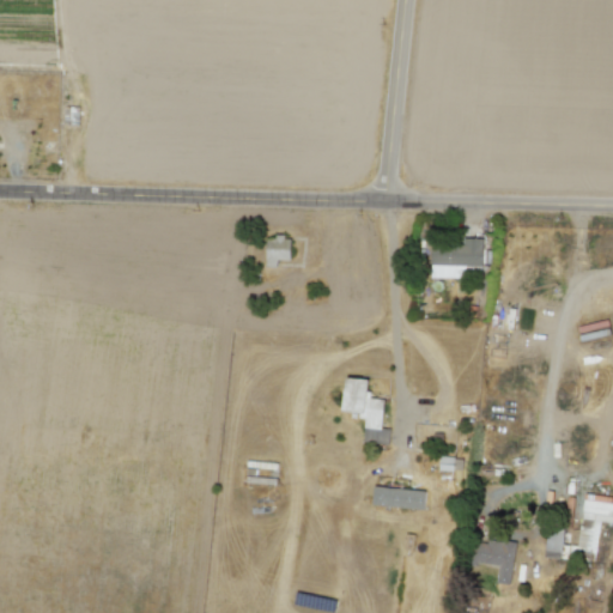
[(291,237),(267,237),(266,267),(277,267),(277,260),(290,260),(291,237)]
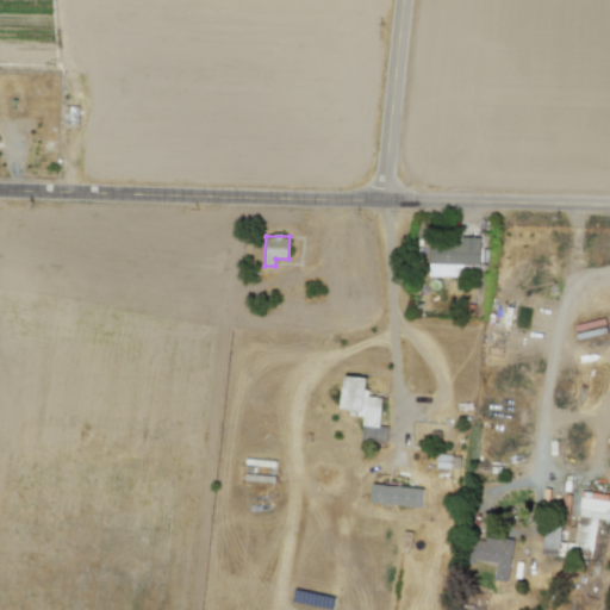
[(429,274),(480,275),(480,238),(429,238),(429,274)]
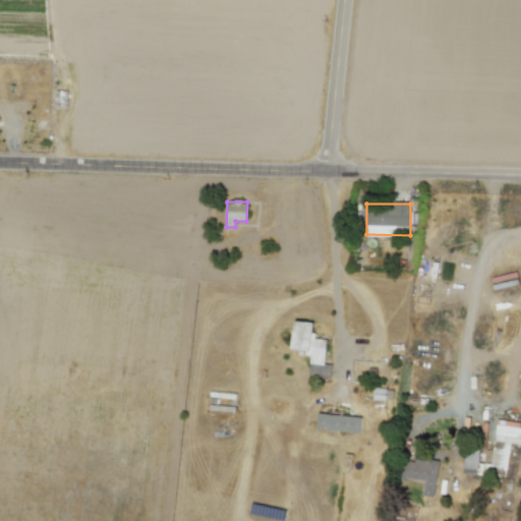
[(291,351),(310,353),(309,363),(324,364),(327,340),(312,339),(313,323),(294,321),(291,351)]
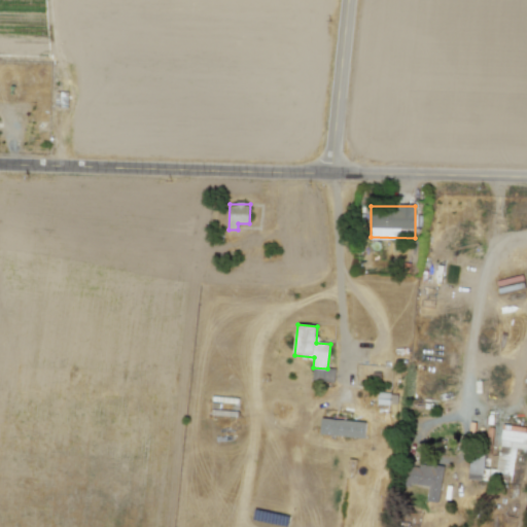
[(312,380),(332,381),(334,370),(313,369),(312,380)]
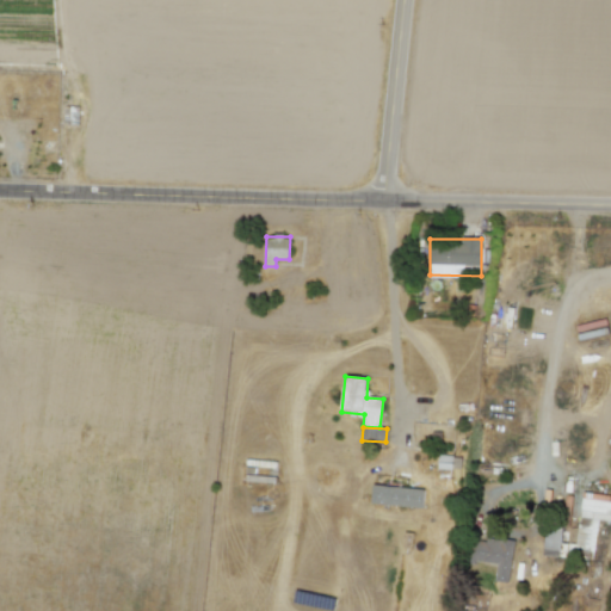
[(371,505),(421,507),(423,488),(372,486),(371,505)]
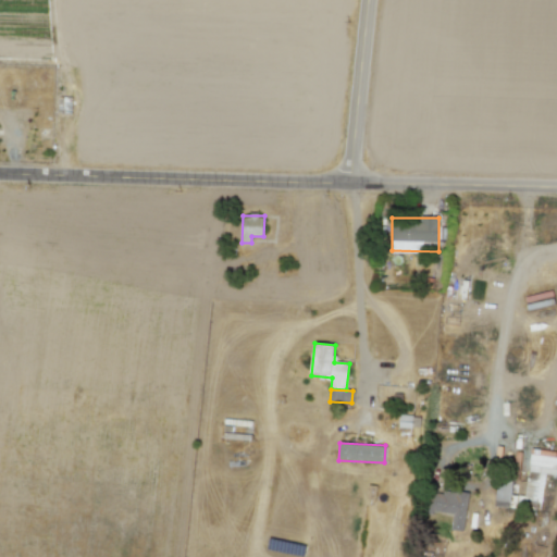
[(542,505),(545,473),(556,474),(556,452),(530,448),(523,503),(542,505)]
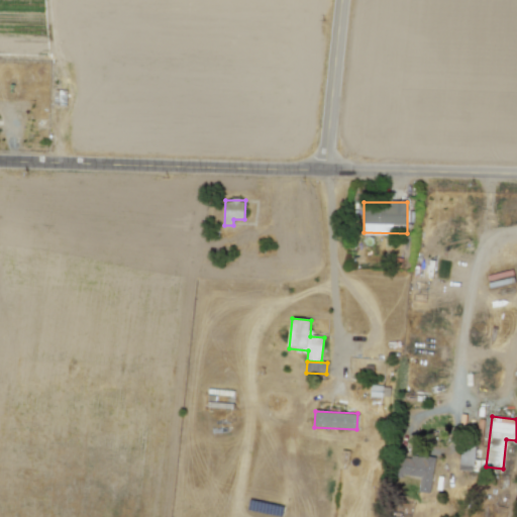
[(460,471),(474,471),(475,447),(460,447),(460,471)]
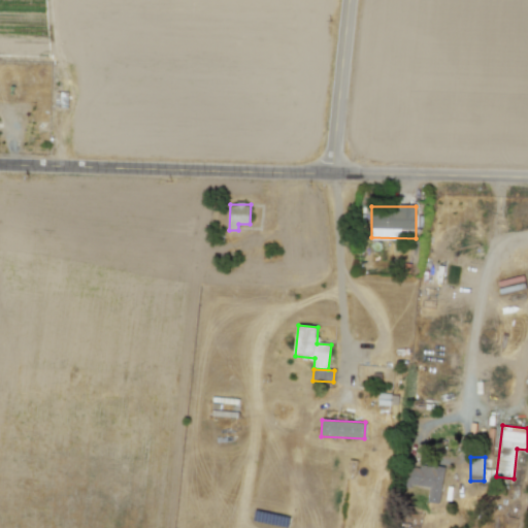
[(429,488),(427,502),(438,504),(444,469),(407,463),(403,484),(429,488)]
